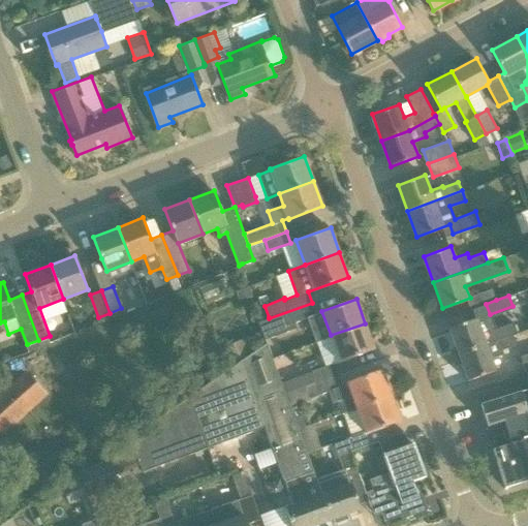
[(316,314),(312,303),(269,318),(269,317),(259,321),(266,338),(296,327),(294,322),(316,314)]
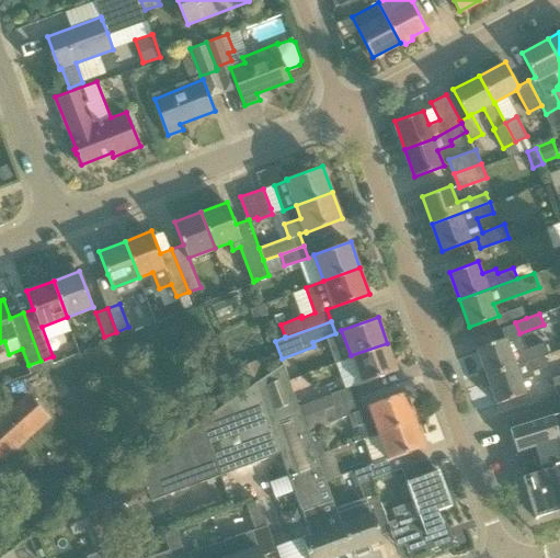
[(477,348),(487,375),(545,354),(540,343),(512,353),(505,337),(477,348)]
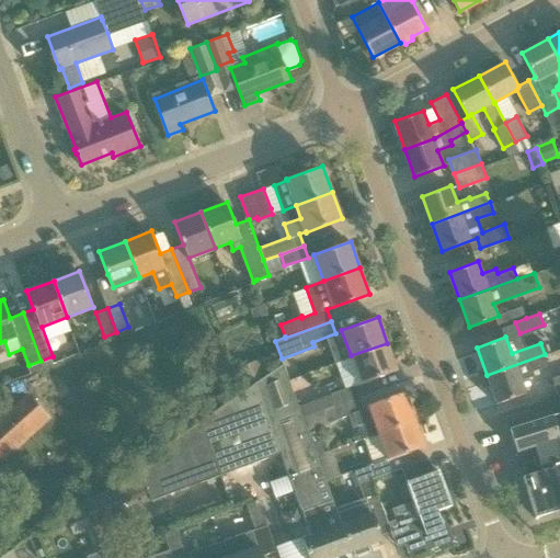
[(387,343),(351,355),(361,383),(397,369),(387,343)]
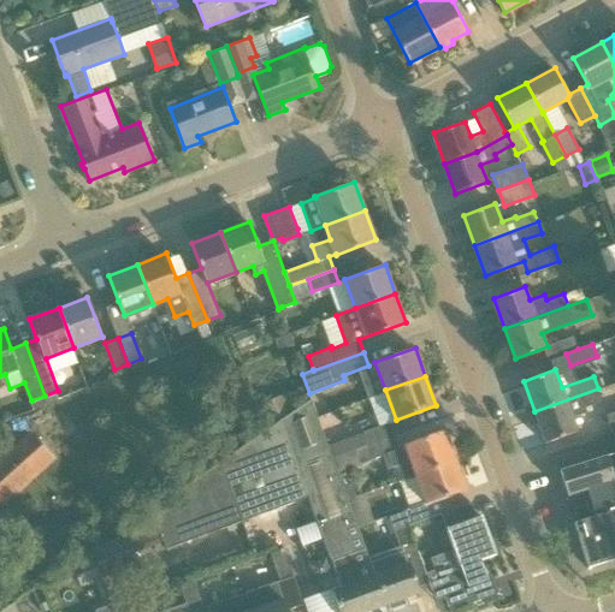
[(602,400),(598,388),(534,411),(545,441),(578,431),(572,416),(586,410),(585,406),(602,400)]
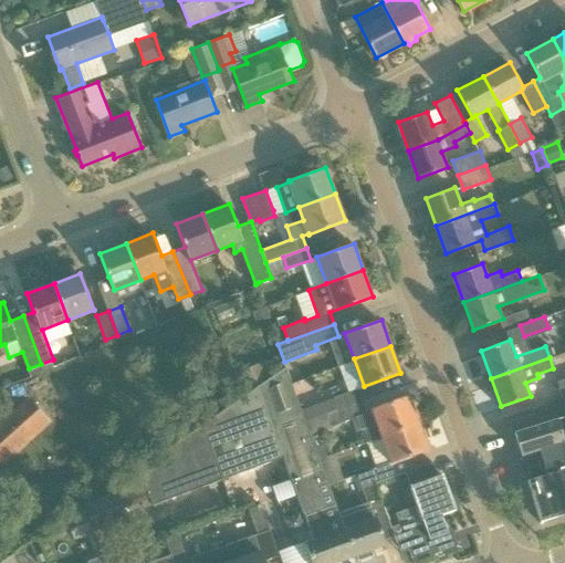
[(0,459),(89,377),(72,360),(28,400),(23,396),(0,417),(0,420),(2,423),(0,424),(0,459)]
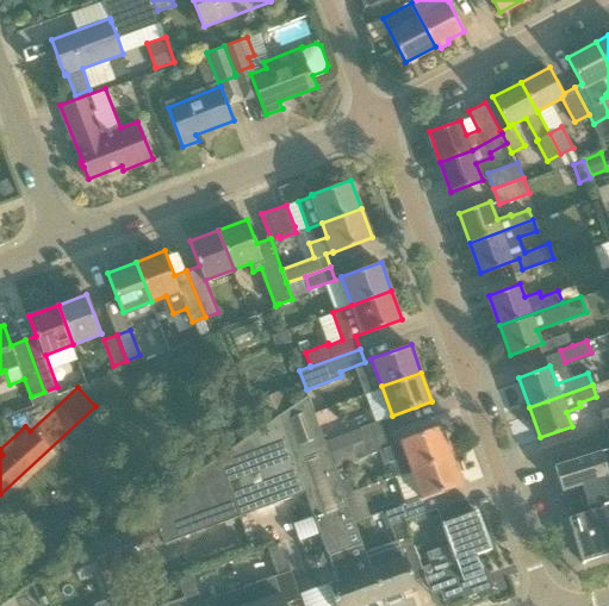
[(329,451),(325,439),(309,394),(218,456),(241,514),(305,491),(339,581),(329,585),(336,605),(359,605),(383,598),(372,568),(345,493),(335,466),(329,451)]
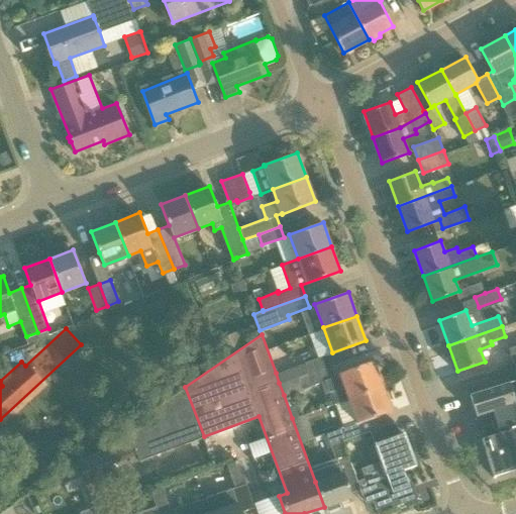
[(276,373),(279,383),(330,365),(326,354),(276,373)]
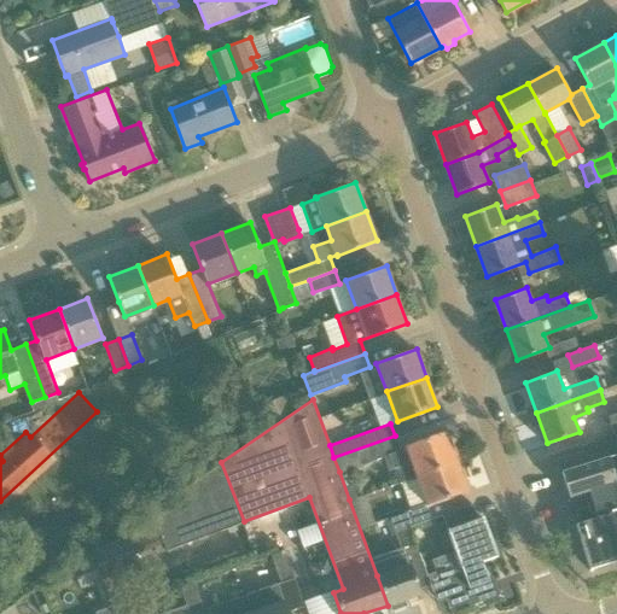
[(396,467),(401,481),(458,461),(447,432),(400,449),(395,436),(333,457),(339,472),(389,454),(394,468),(396,467)]
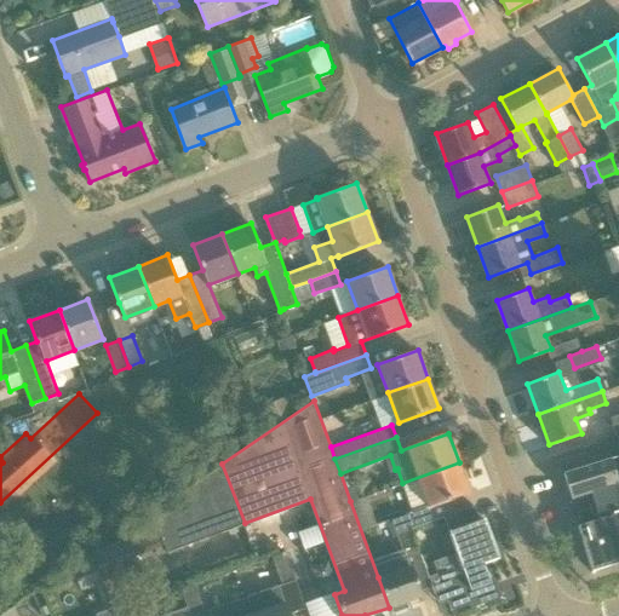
[(592,570),(595,570),(618,562),(618,483),(611,458),(565,472),(573,498),(582,524),(579,525),(592,569),(592,570)]
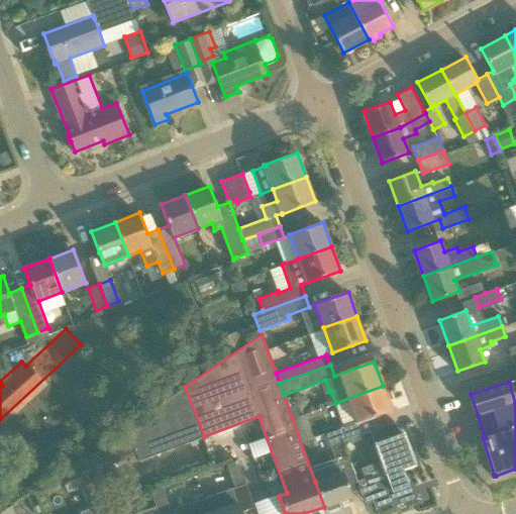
[(383,386),(335,403),(343,425),(326,431),(330,443),(342,439),(352,435),(371,429),(381,425),(377,415),(392,410),(383,386)]
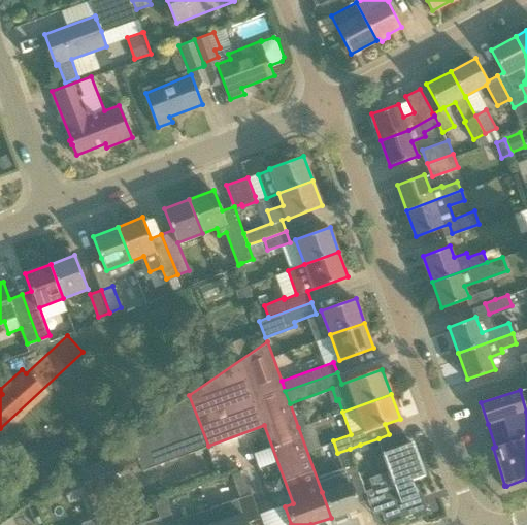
[(189,395),(130,435),(142,470),(208,446),(189,395)]
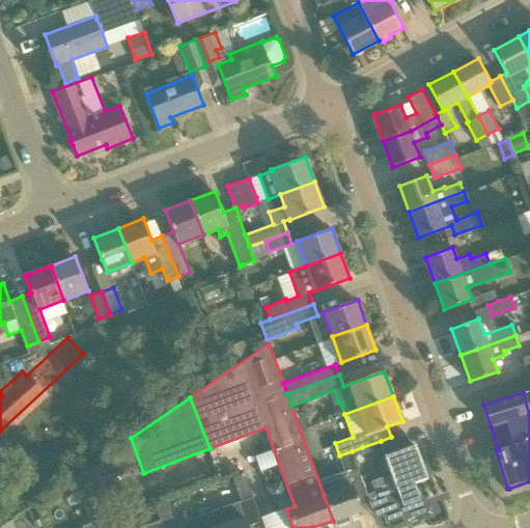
[(393,436),(391,437),(381,441),(386,455),(392,473),(371,480),(387,522),(388,521),(388,520),(402,516),(403,520),(430,510),(425,496),(418,492),(418,491),(408,494),(405,485),(427,477),(416,444),(398,450),(393,436)]
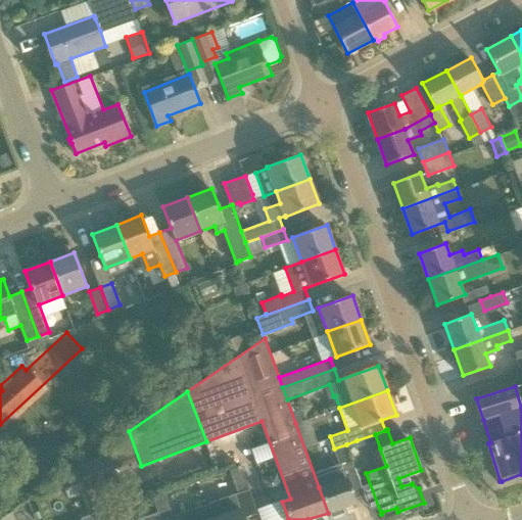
[(346,444),(334,448),(343,470),(354,466),(346,444)]
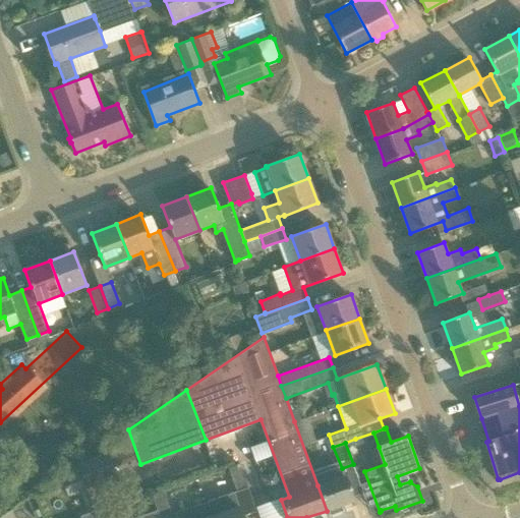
[(118,476),(110,453),(79,464),(88,487),(118,476)]
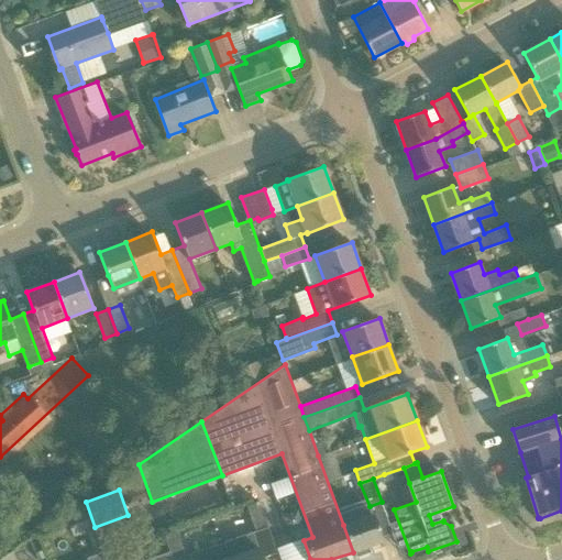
[(255,530),(270,526),(261,501),(246,505),(255,530)]
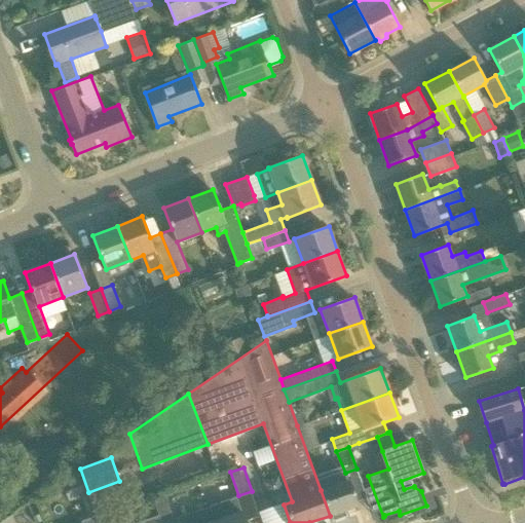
[(321,490),(330,516),(360,505),(349,480),(321,490)]
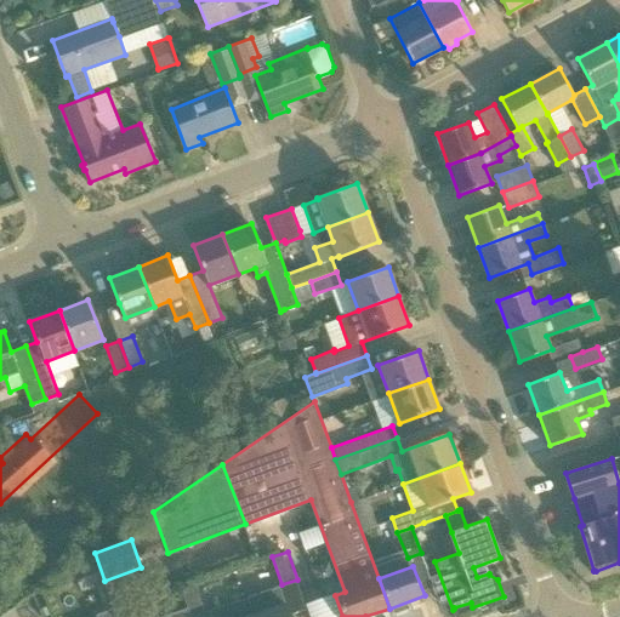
[(182,588),(188,606),(192,616),(205,611),(195,584),(192,586),(191,586),(182,588)]
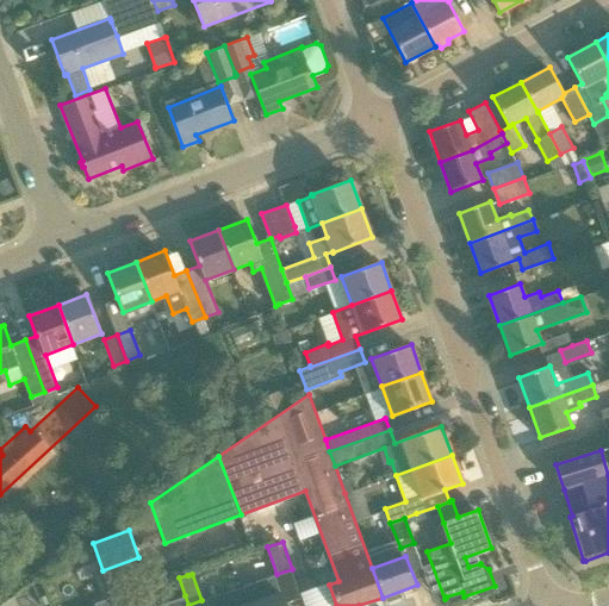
[(274,575),(241,587),(247,605),(285,605),(284,601),(274,575)]
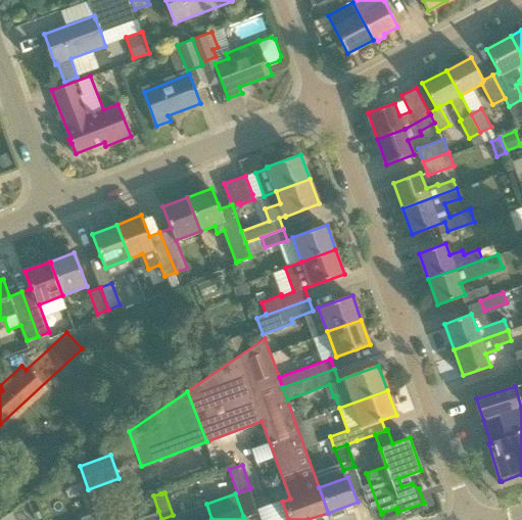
[(211,519),(206,504),(176,514),(178,519),(211,519)]
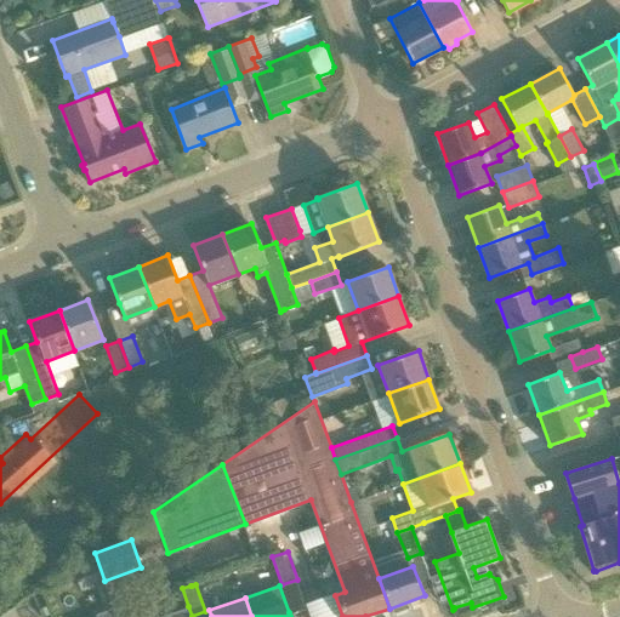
[(18,616),(15,606),(0,616),(18,616)]
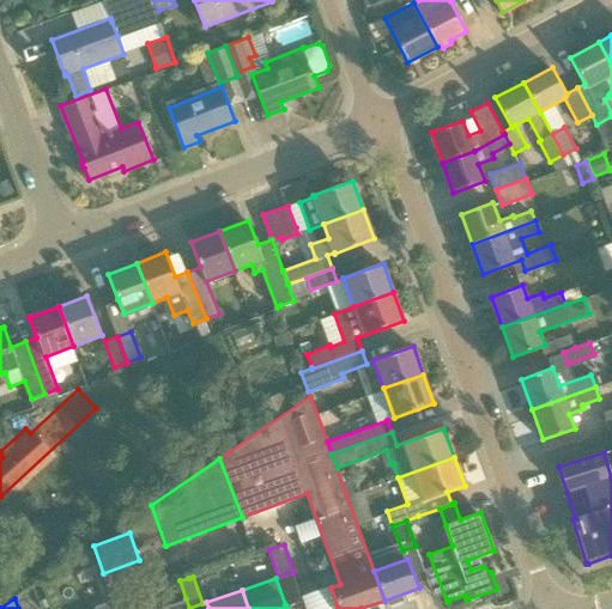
[(189,608),(186,598),(168,606),(168,608),(189,608)]
